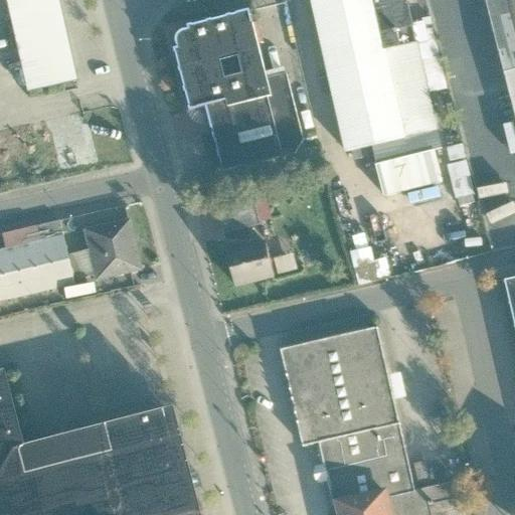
[(8,0),(31,95),(79,83),(59,0),(8,0)]
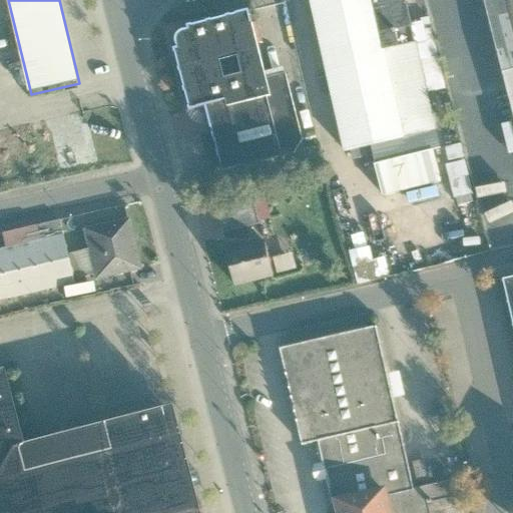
[(310,0),(346,153),(436,131),(405,0),(310,0)]
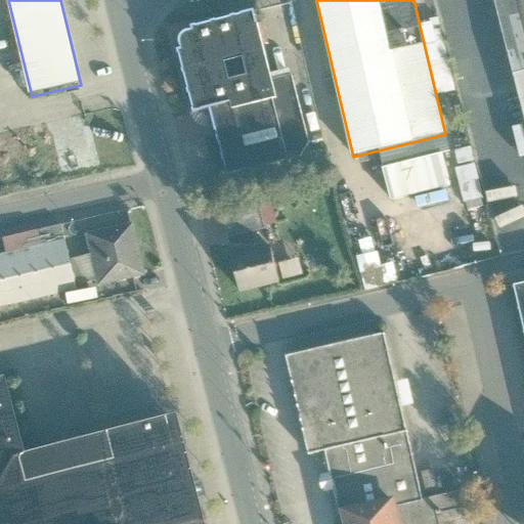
[(523,0),(496,0),(523,112),(523,0)]
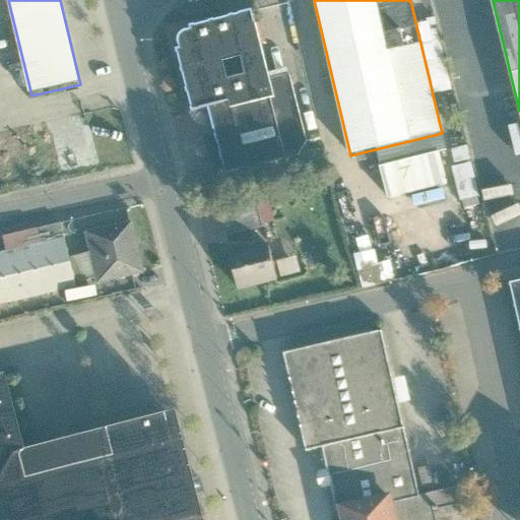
[(204,107),(222,173),(299,154),(307,142),(285,67),(263,72),(249,14),(170,35),(189,111),(204,107)]
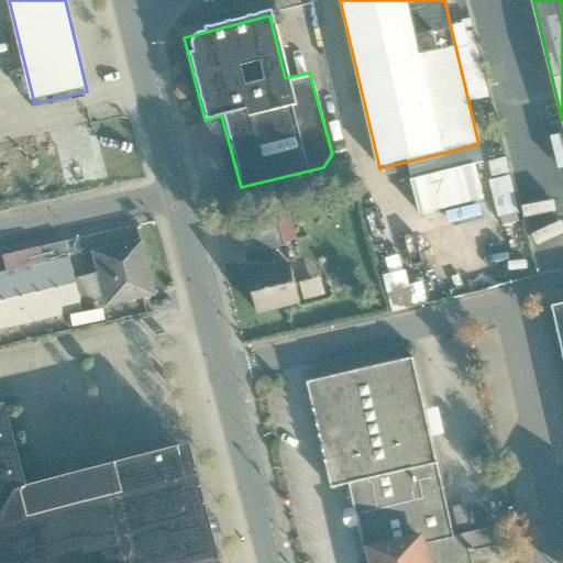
[(276,217),(236,227),(244,257),(284,246),(276,217)]
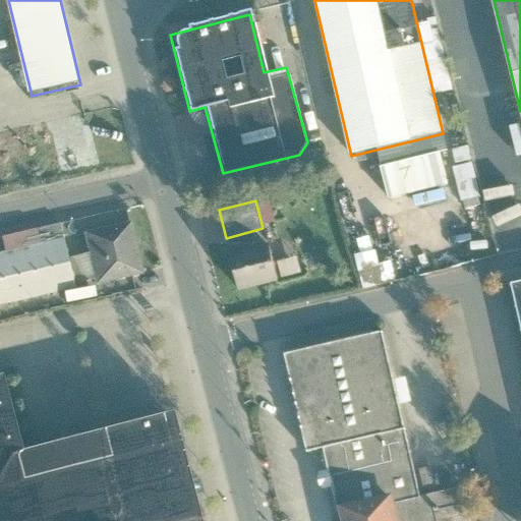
[(85,232),(97,285),(143,275),(132,222),(85,232)]
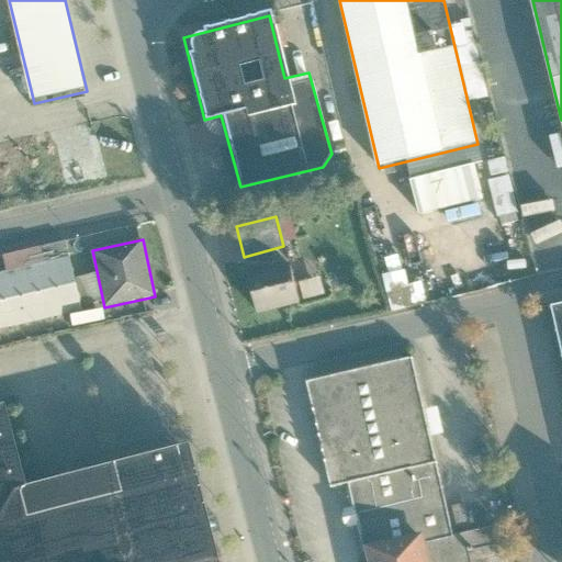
[(0,276),(0,330),(82,312),(70,259),(0,276)]
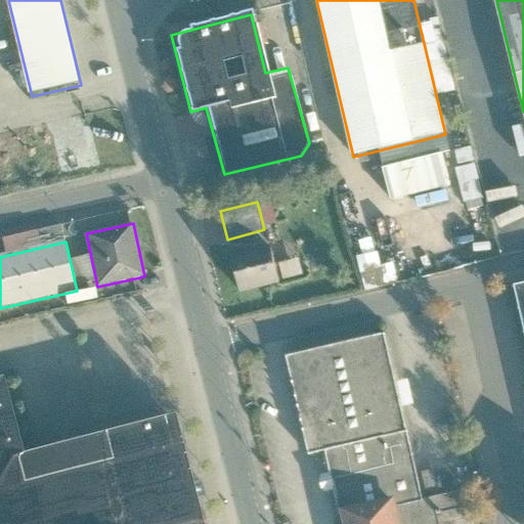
[(270,246),(229,257),(239,294),(279,282),(270,246)]
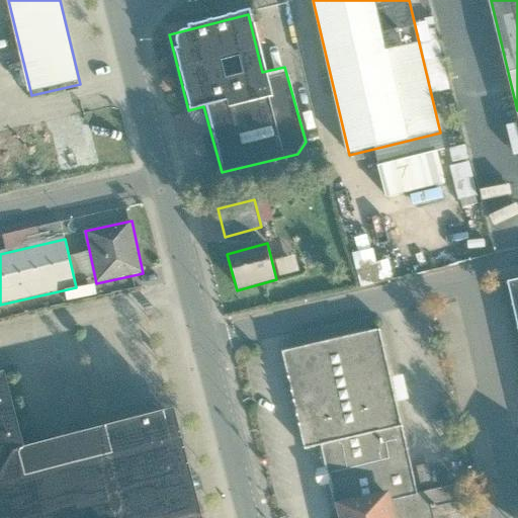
[(517,517),(517,285),(508,288),(517,334),(517,517)]
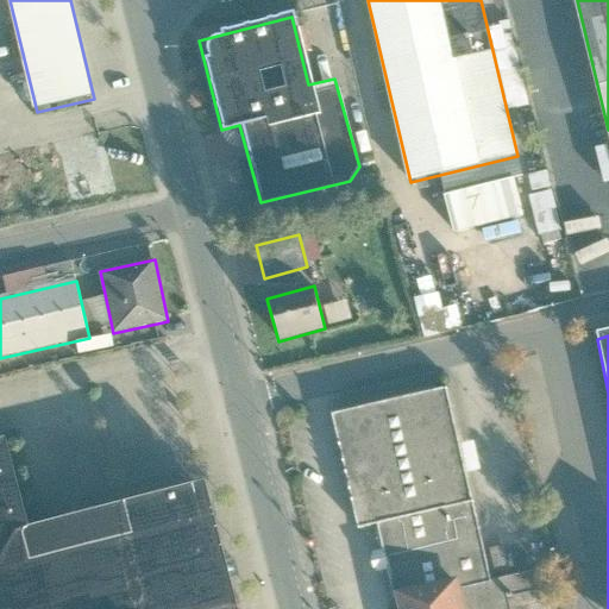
[(357,529),(376,525),(395,604),(395,608),(548,608),(540,572),(490,583),(471,507),(445,387),(328,413),(357,529)]
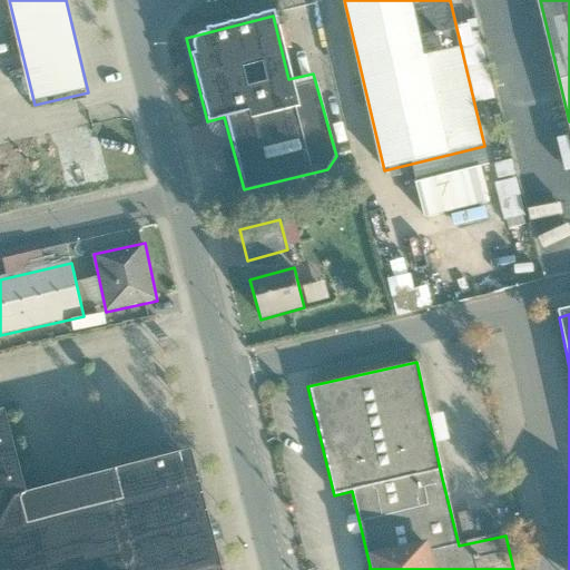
[(0,569),(217,569),(186,449),(19,492),(0,418),(0,569)]
